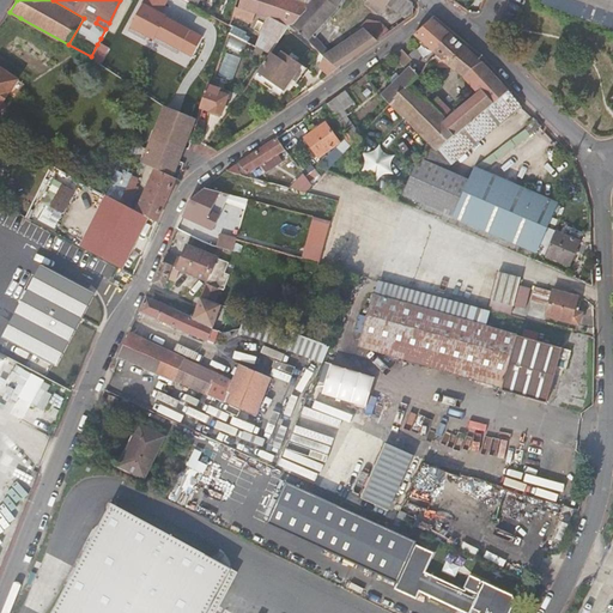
[(289,25),(290,26),(310,5),(297,0),(240,0),(238,5),(235,4),(229,23),(232,25),(238,10),(248,14),(250,10),(268,17),(259,47),(272,54),(289,25)]
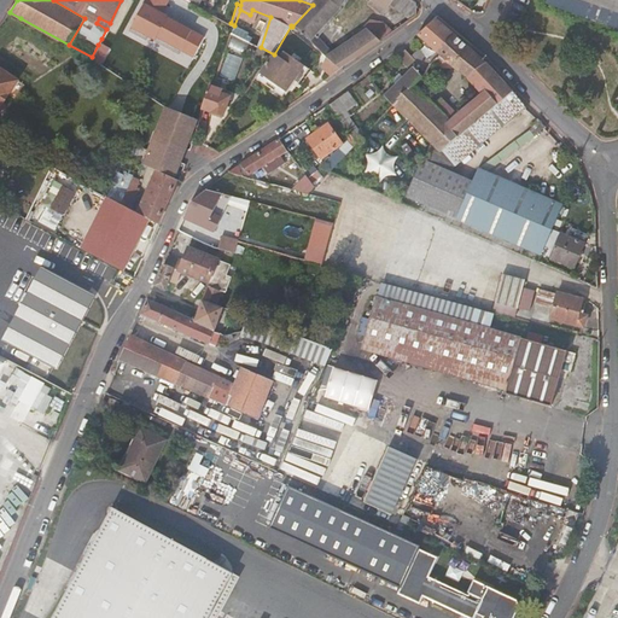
[(328,58),(339,69),(371,46),(391,31),(380,22),(367,19),(365,25),(357,30),(359,31),(354,35),(332,51),(319,39),(315,33),(340,6),(343,0),(316,0),(313,5),(292,27),(328,58)]
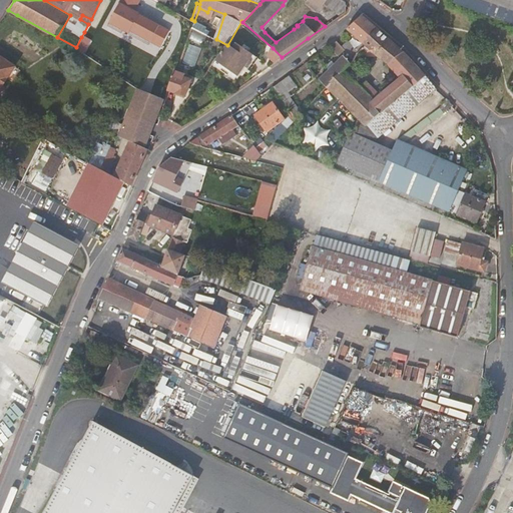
[(345,12),(345,1),(344,0),(307,0),(307,1),(319,10),(325,2),(341,15),(345,12)]
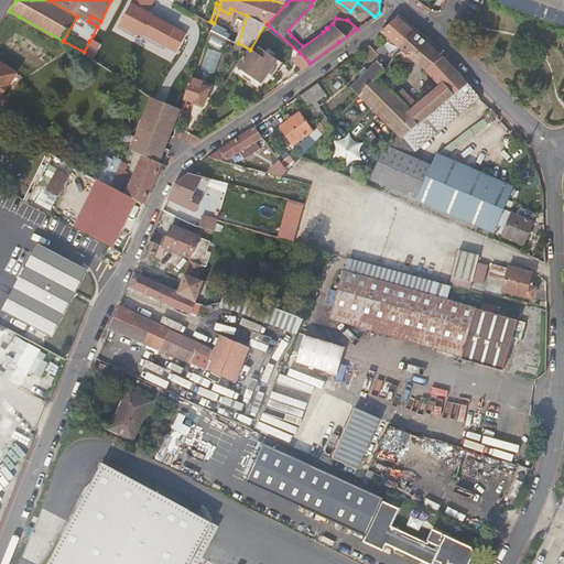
[(563,0),(530,0),(560,11),(563,12),(563,0)]
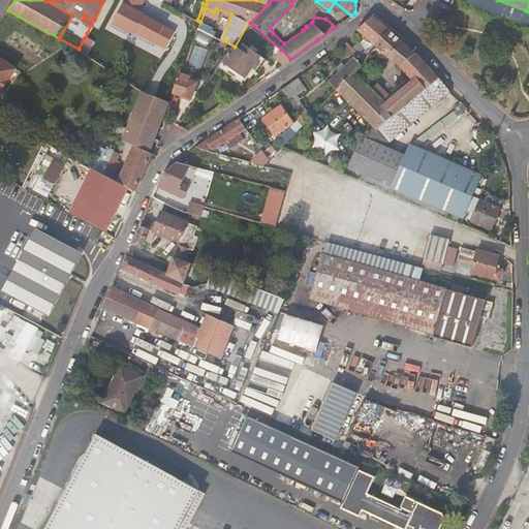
[(91,25),(94,20),(85,16),(83,20),(91,25)]
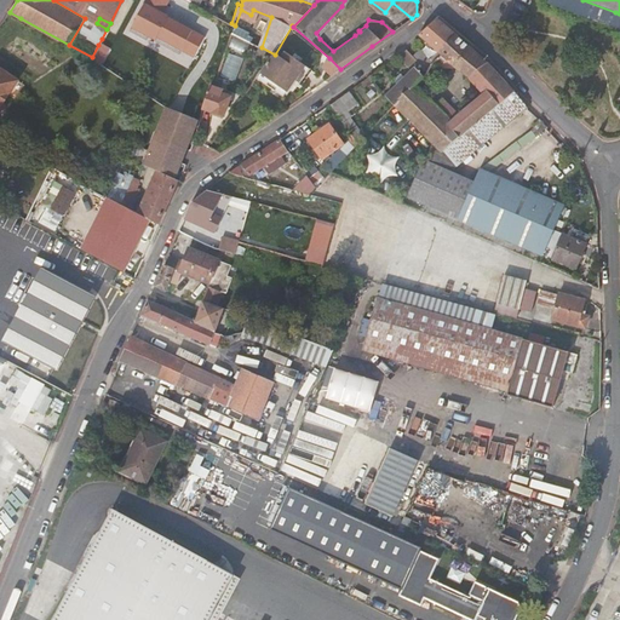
[(436,61),(442,55),(455,34),(435,18),(414,36),(435,53),(429,59),(418,50),(411,57),(426,70),(436,61)]
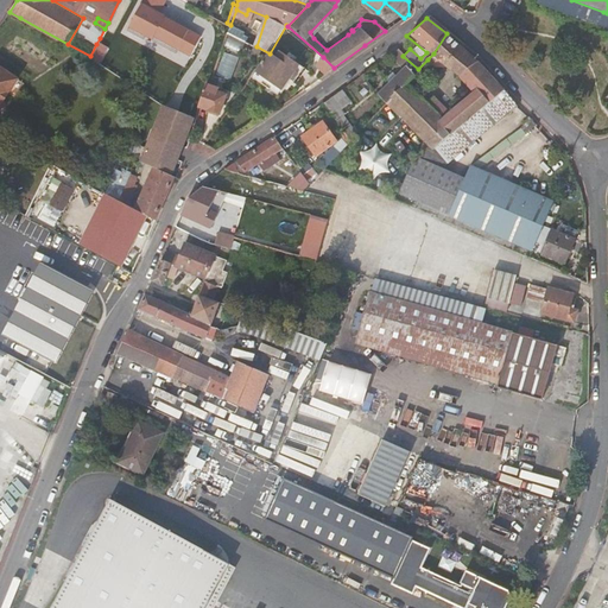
[(447,163),(515,103),(482,65),(447,33),(434,54),(428,59),(434,64),(436,64),(445,64),(462,78),(474,90),(449,112),(443,118),(428,101),(406,81),(386,102),(423,139),(447,163)]
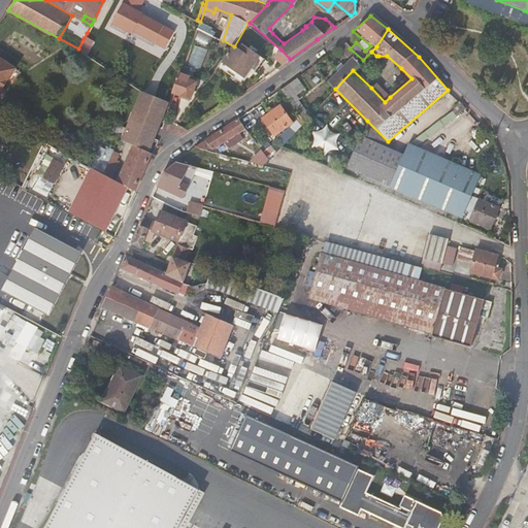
[(328,80),(335,89),(353,70),(363,60),(350,48),(342,41),(336,46),(349,58),(328,80)]
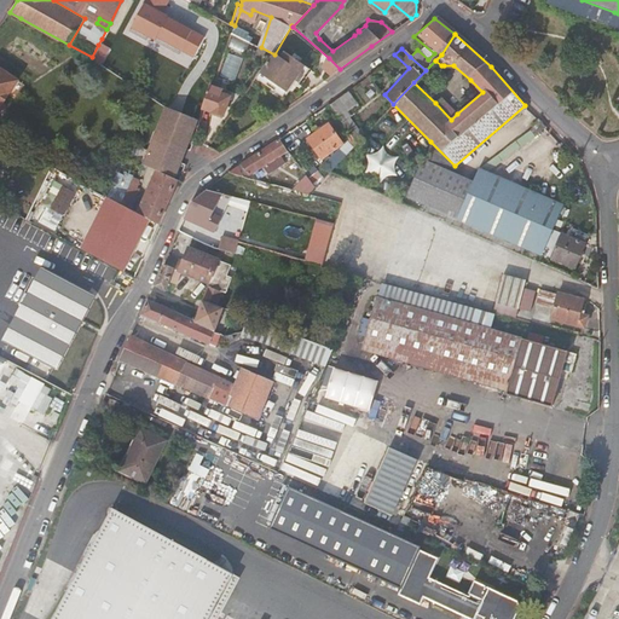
[(230,52),(221,71),(235,76),(242,57),(230,52)]
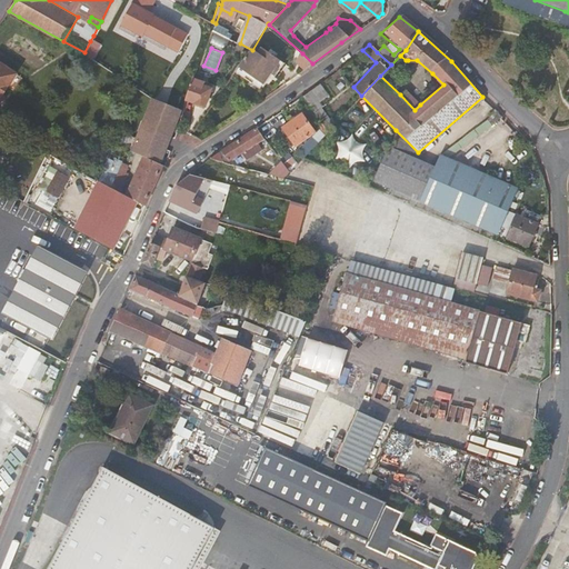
[(242,66),(237,72),(250,82),(255,77),(265,85),(270,77),(272,73),(277,77),(285,63),(262,49),(258,55),(252,50),(246,60),(245,61),(242,66)]
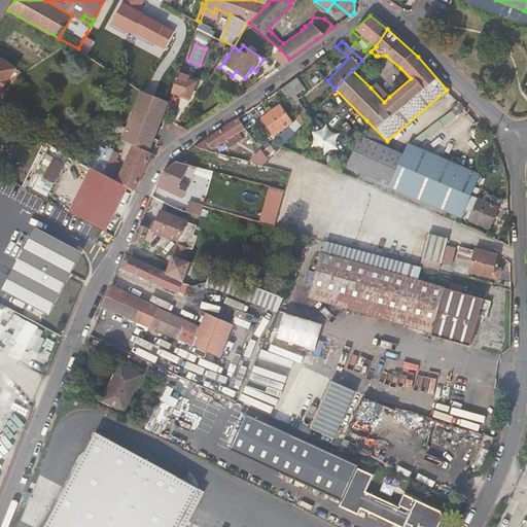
[(274,57),(282,65),(289,59),(280,49),(274,57)]
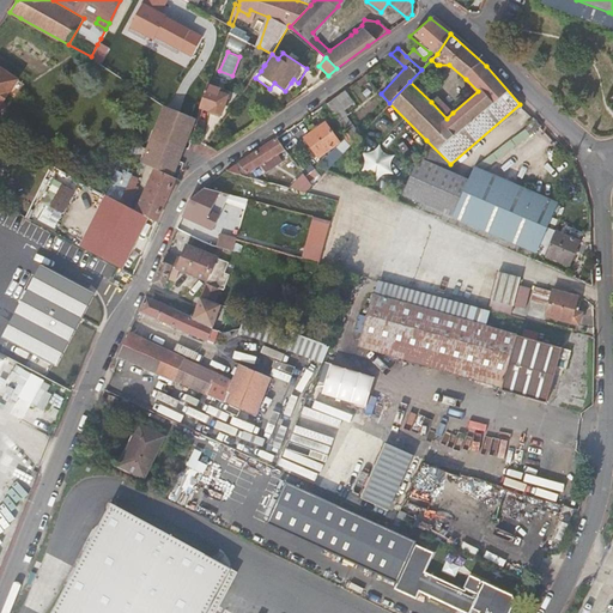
[(274,83),(269,89),(281,97),(285,91),(274,83)]
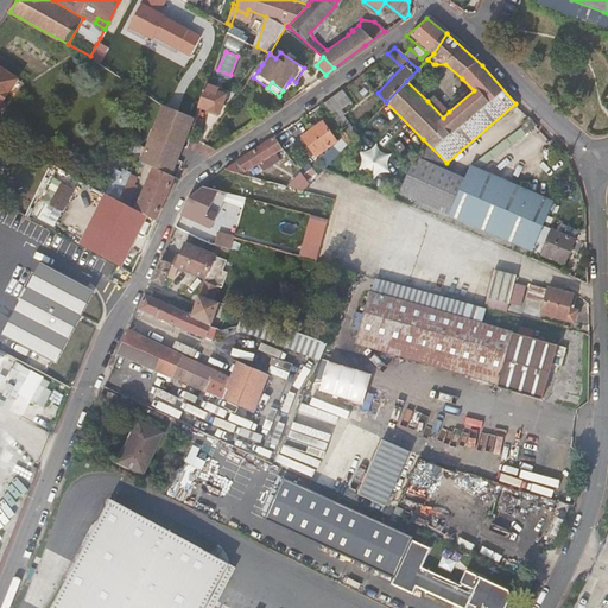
[(207,83),(200,105),(219,112),(226,94),(217,90),(219,87),(210,83),(207,83)]
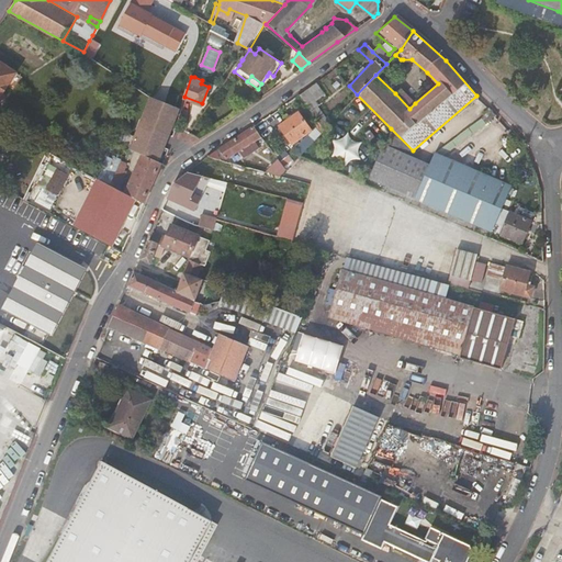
[(299,94),(306,107),(324,94),(316,81),(299,94)]
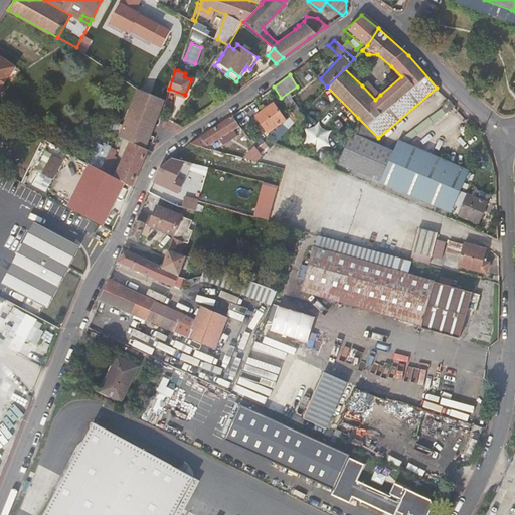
[(366,81),(362,86),(375,100),(380,95),(366,81)]
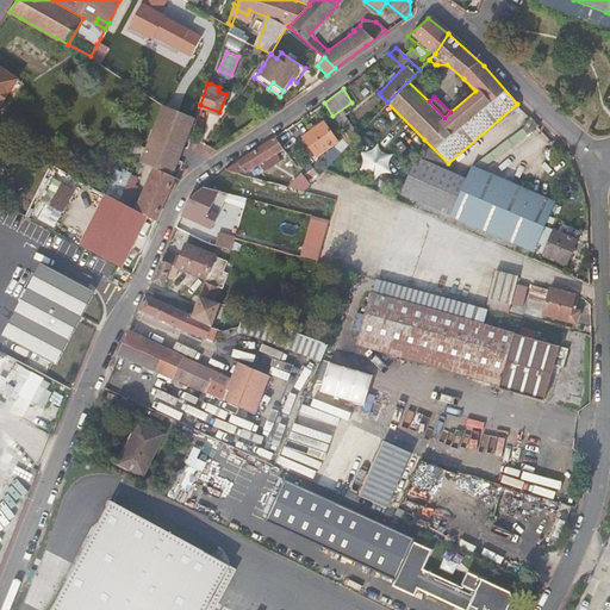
[(155,168),(174,176),(176,167),(188,137),(194,117),(163,107),(143,162),(155,168)]
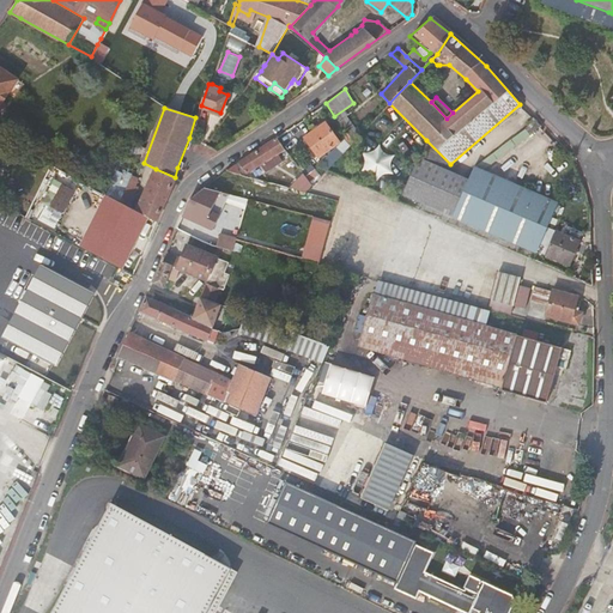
[(530,133),(540,123),(535,119),(526,127),(530,133)]
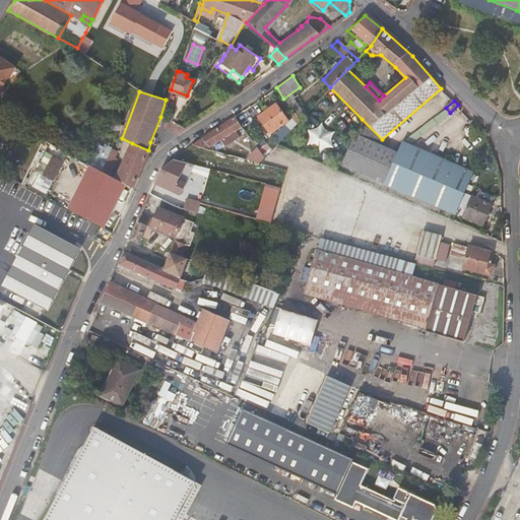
[(275,105),(257,117),(267,133),(286,121),(275,105)]
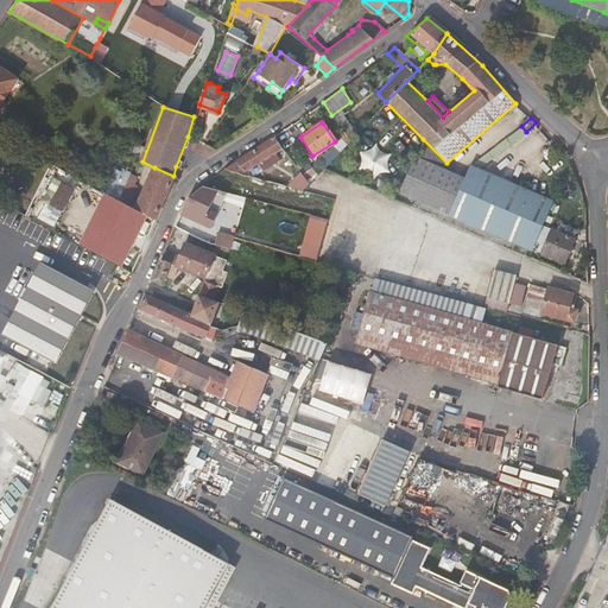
[(245,170),(283,147),(274,135),(238,159),(245,170)]
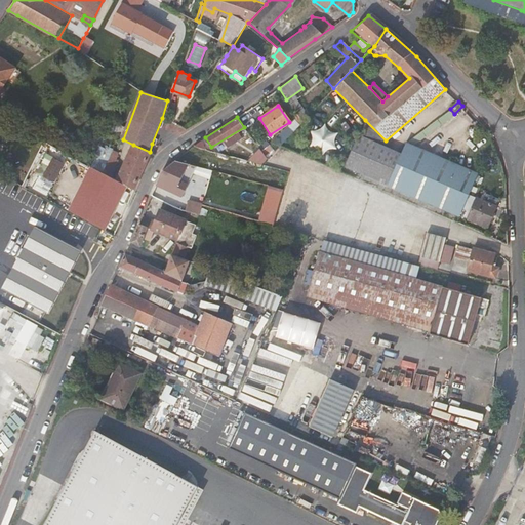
[(315,153),(336,149),(331,125),(310,129),(315,153)]
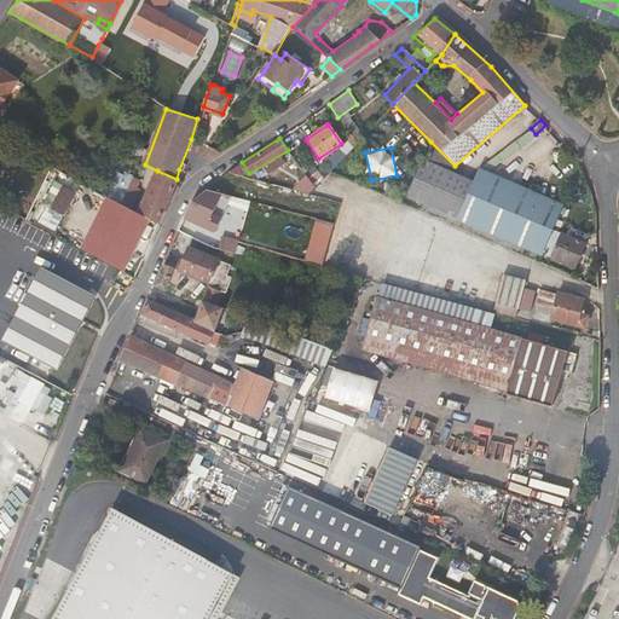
[(408,197),(431,207),(457,174),(423,160),(408,197)]
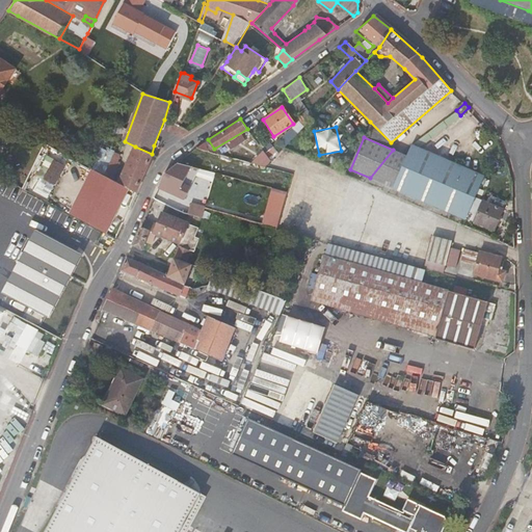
[(211,152),(205,141),(196,147),(211,152)]
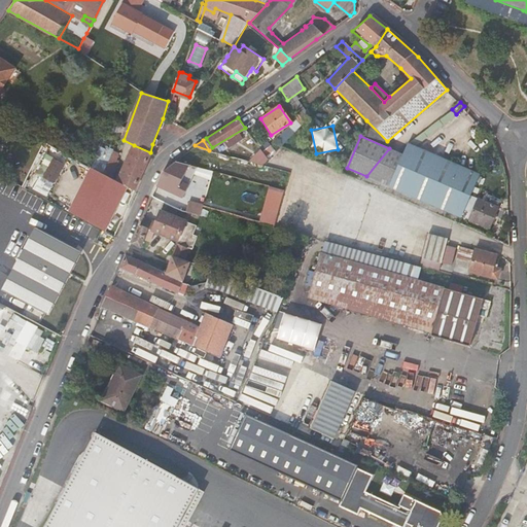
[(389,148),(366,176),(381,183),(460,217),(479,174),(408,143),(403,153),(389,148)]
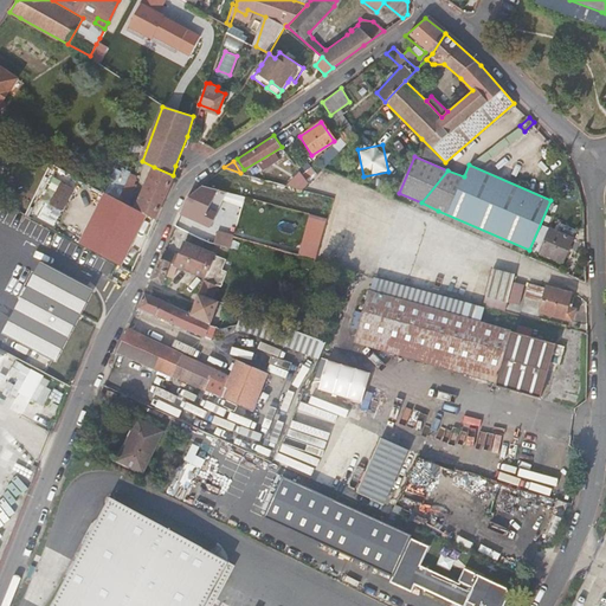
[(154,219),(155,219),(174,175),(173,175),(154,167),(135,208),(146,214),(154,219)]
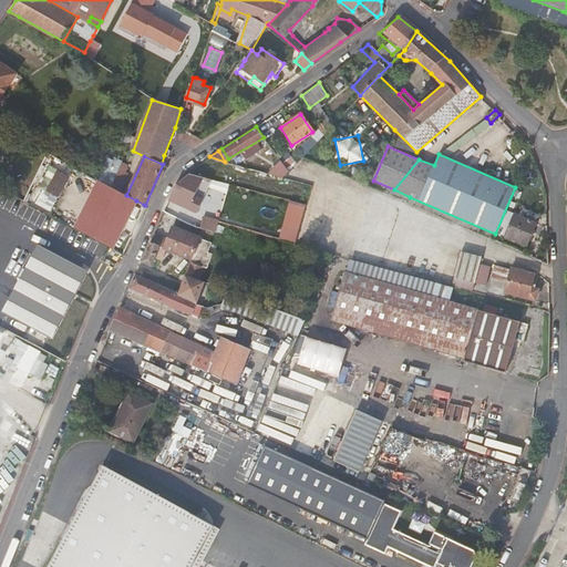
[(111,187),(119,191),(126,173),(120,169),(111,187)]
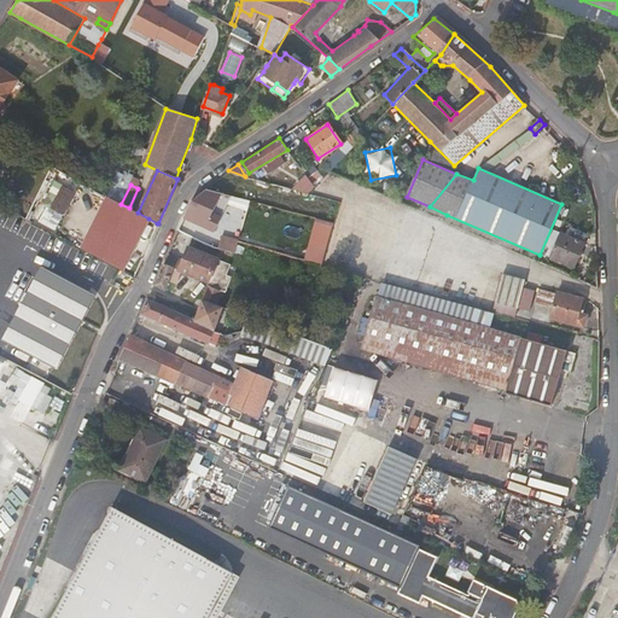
[(53,209),(65,215),(76,191),(64,186),(53,209)]
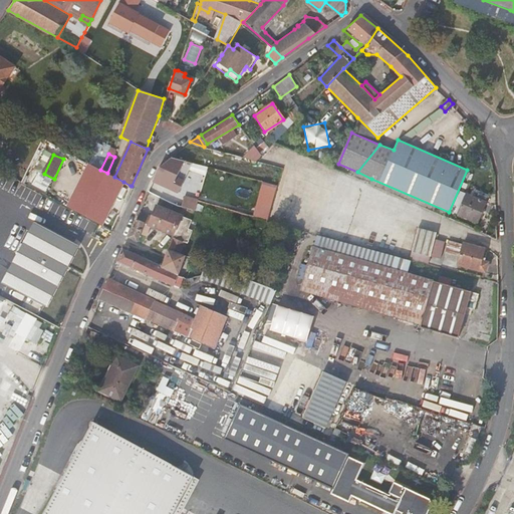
[(173,157),(165,164),(159,169),(155,181),(179,192),(184,181),(177,177),(185,161),(173,157)]
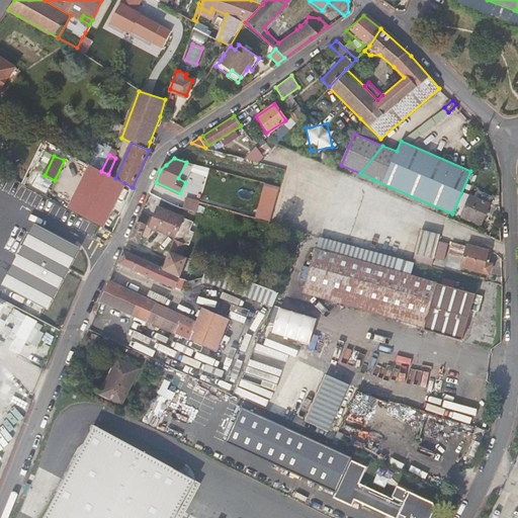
[(93,166),(70,209),(96,224),(100,227),(124,183),(115,178),(108,174),(101,171),(93,166)]
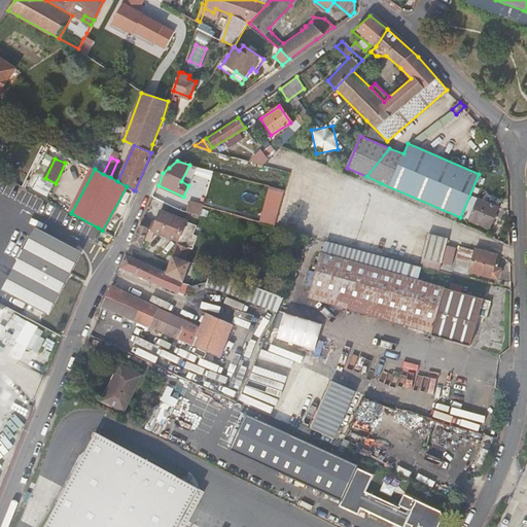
[(496,208),(477,200),(469,219),(489,227),(496,208)]
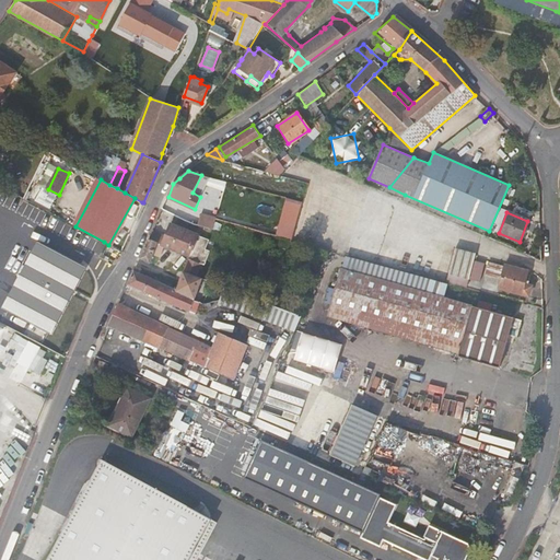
[(214,231),(218,218),(201,213),(198,224),(214,231)]
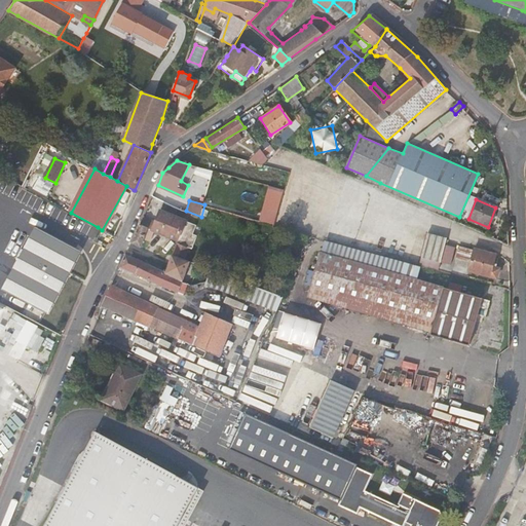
[(173,254),(190,261),(193,249),(190,248),(194,237),(190,236),(194,226),(185,222),(186,221),(160,211),(155,224),(143,219),(141,224),(148,228),(157,231),(178,239),(173,254)]
